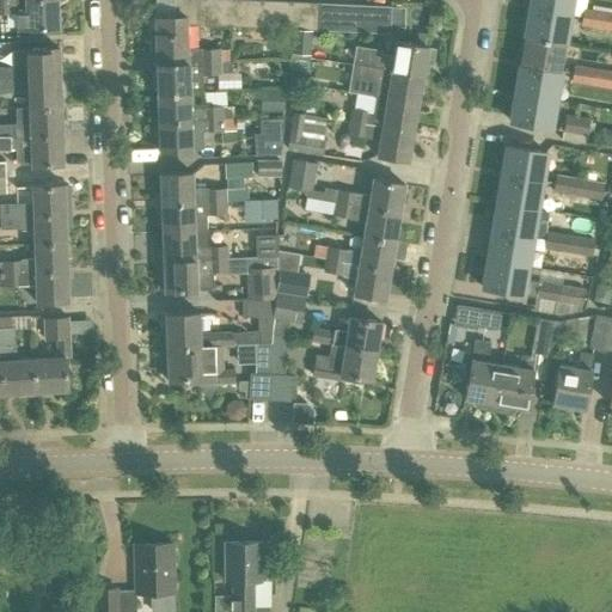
[(56,0),(0,0),(0,12),(11,13),(11,12),(16,12),(16,28),(59,26),(56,0)]
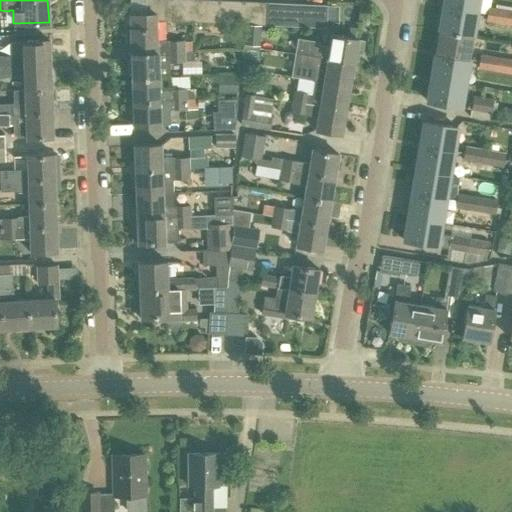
[(158,21),(158,0),(146,0),(146,20),(158,21)]
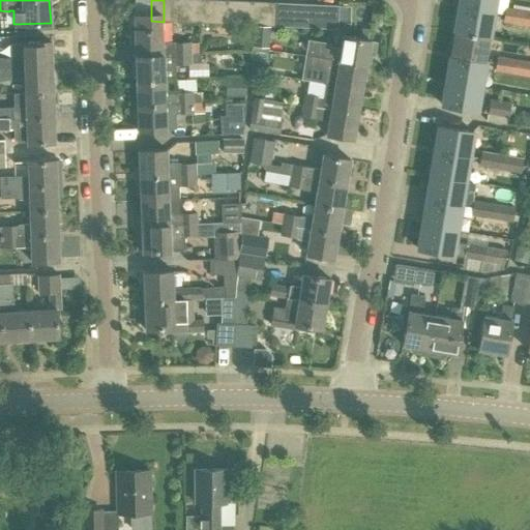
[(175,22),(176,0),(164,0),(164,22),(175,22)]
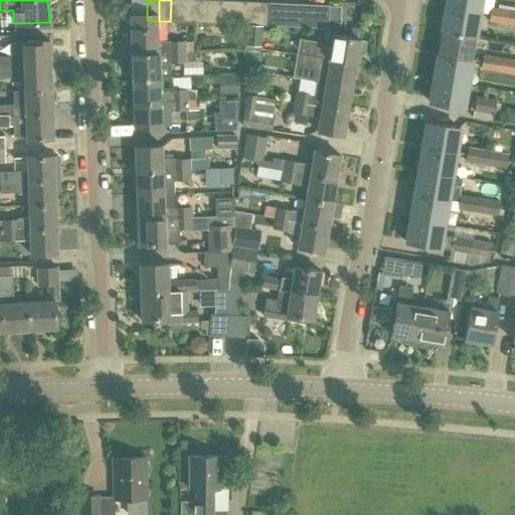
[(219,24),(220,1),(208,0),(207,0),(206,23),(219,24)]
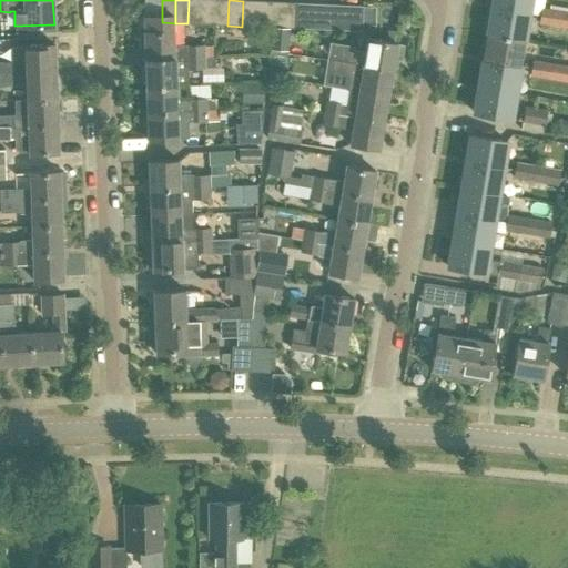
[(527,13),(528,0),(493,0),(493,7),(527,13)]
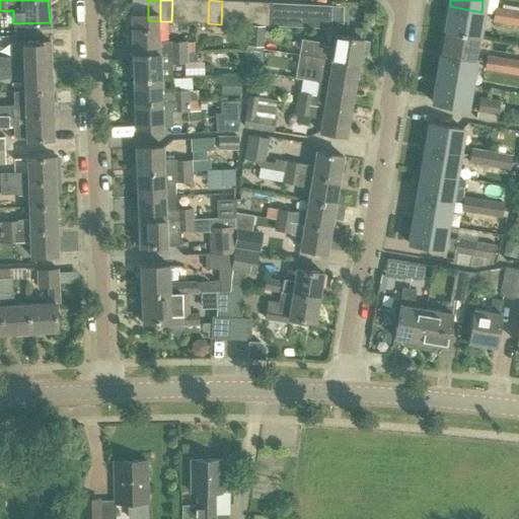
[(233,24),(234,1),(222,1),(221,24),(233,24)]
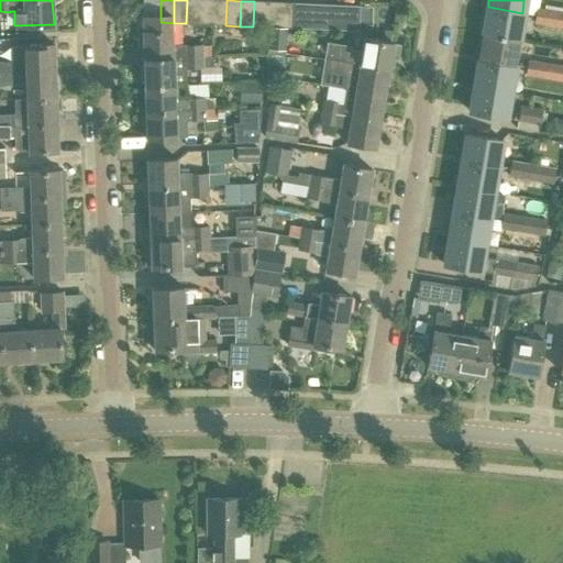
[(266,28),(267,2),(254,1),(253,26),(266,28)]
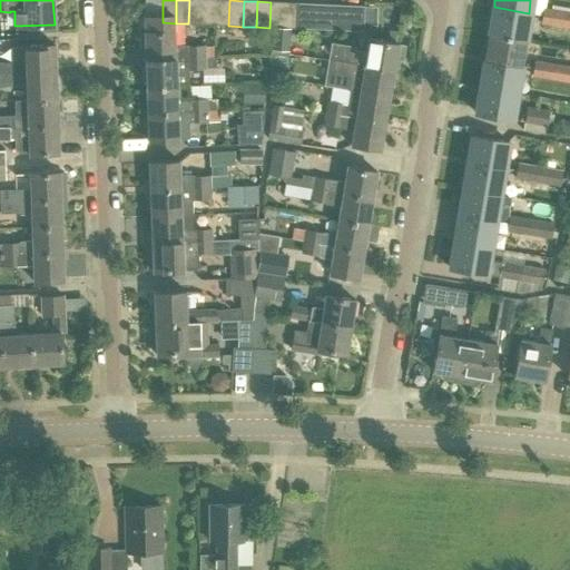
[(283,28),(284,2),(271,2),(269,28),(283,28)]
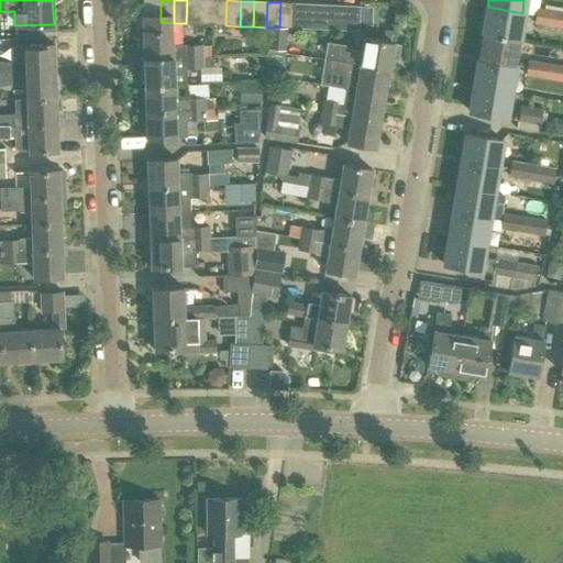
[(293,29),(294,3),(280,2),(279,28),(293,29)]
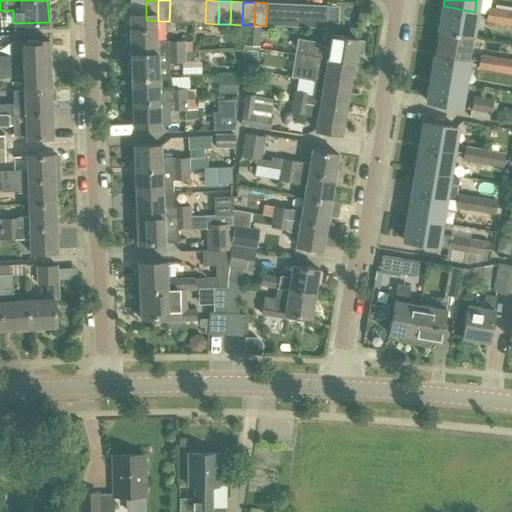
[(278,26),(279,3),(267,3),(266,26),(278,26)]
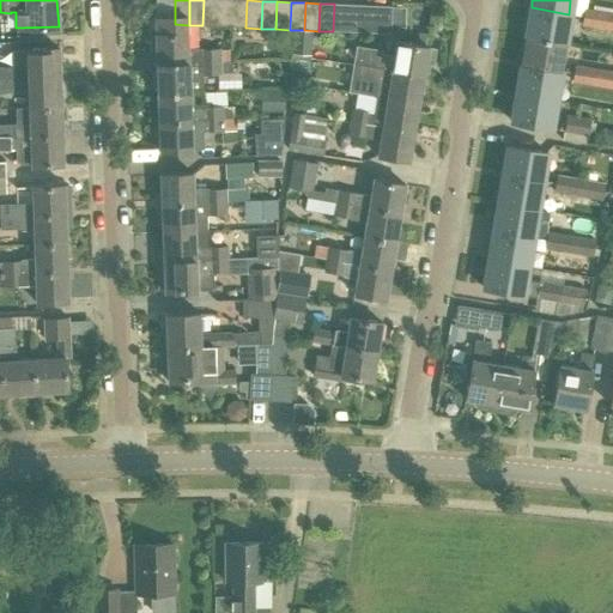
[(347,32),(349,5),(334,4),(333,31),(347,32)]
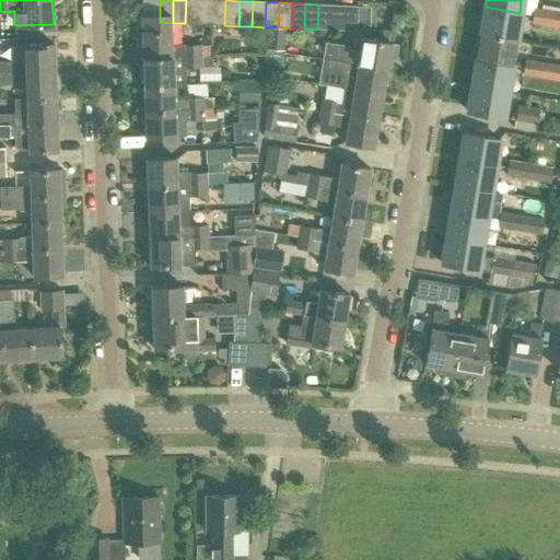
[(330,30),(331,4),(318,4),(317,30),(330,30)]
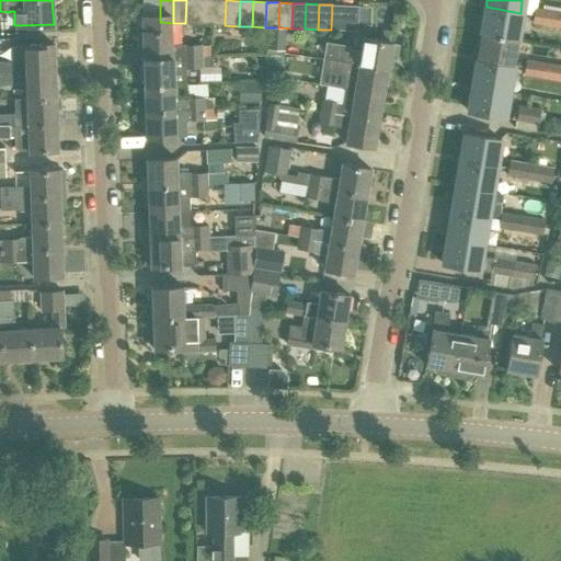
[(344,31),(345,6),(332,4),(331,30),(344,31)]
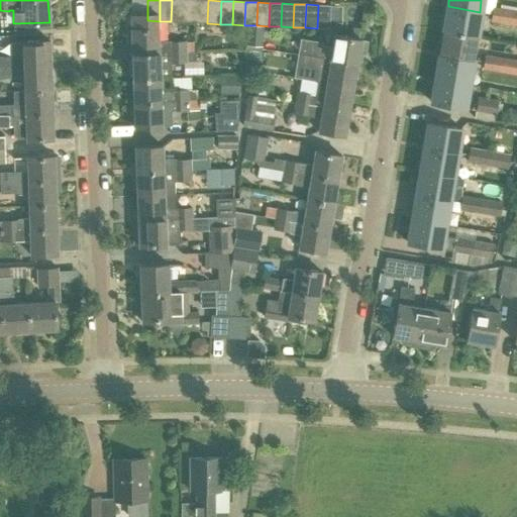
[(329,29),(330,6),(318,5),(317,28),(329,29)]
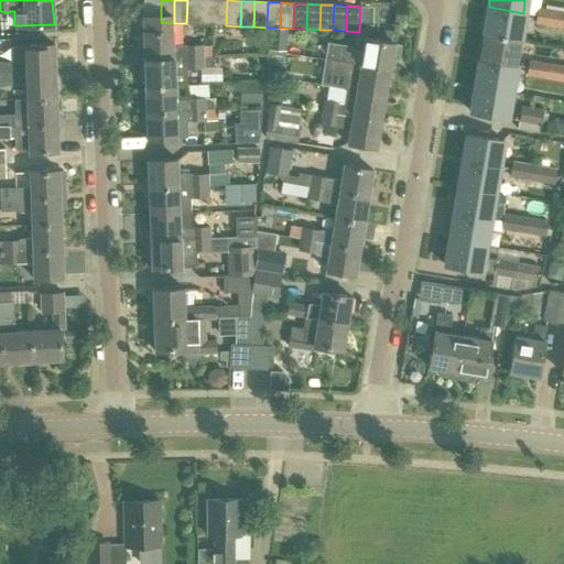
[(519,39),(523,13),(489,7),(485,33),(519,39)]
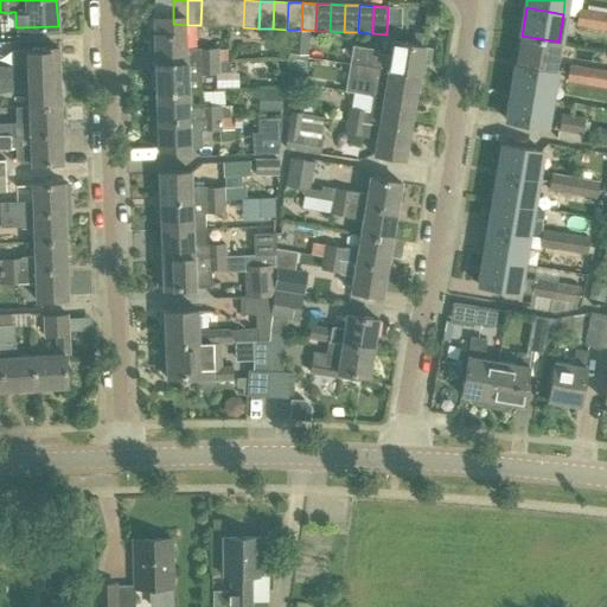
[(575,25),(601,29),(602,20),(599,20),(600,11),(579,7),(575,25)]
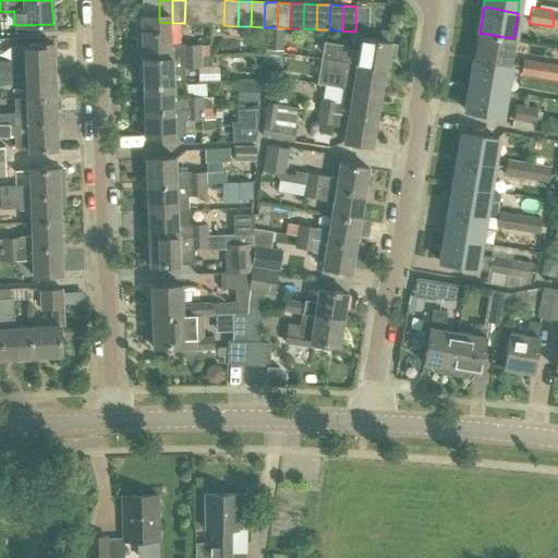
[(141,59),(209,56),(209,45),(202,45),(184,45),(184,44),(170,45),(170,31),(140,32),(141,59)]
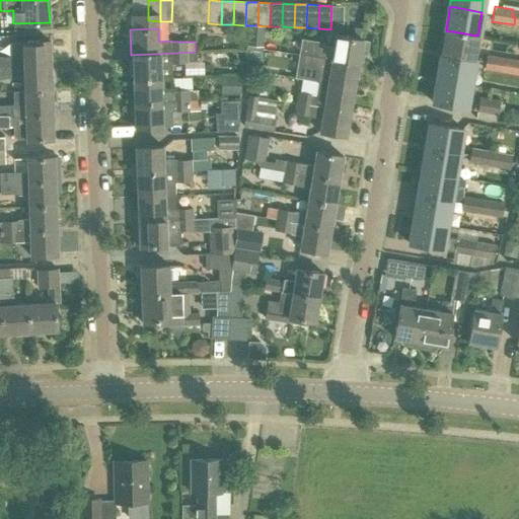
[(473,60),(477,35),(446,30),(442,55),(473,60)]
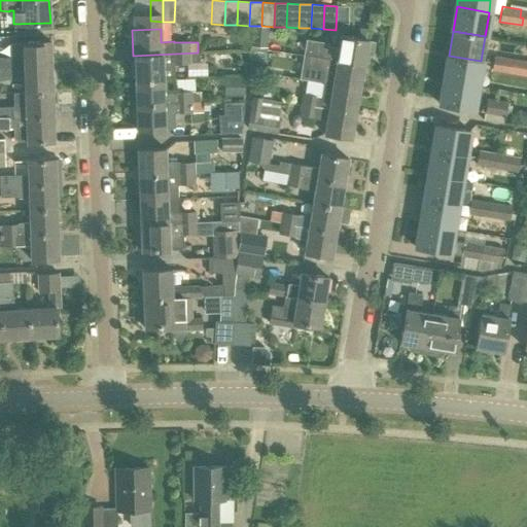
[(306,39),(303,55),(308,56),(363,64),(365,55),(372,56),(375,41),(367,40),(367,39),(340,34),(338,48),(328,46),(328,43),(306,39)]
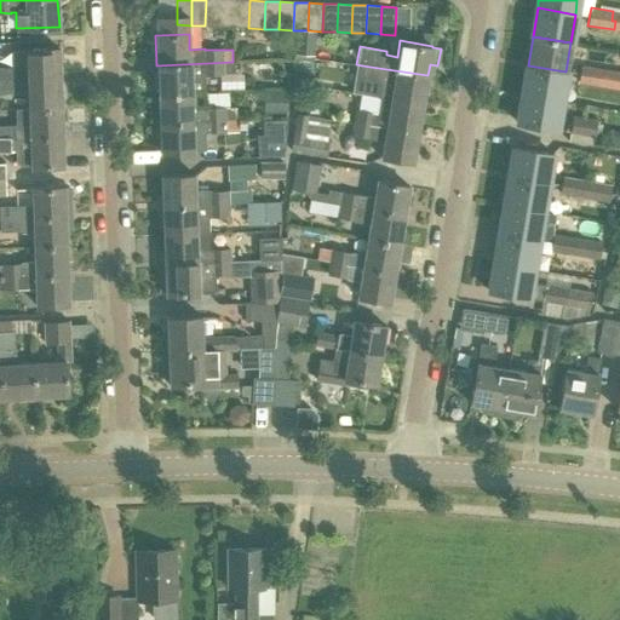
[(15,67),(0,67),(0,80),(61,79),(59,49),(27,50),(27,51),(27,67),(15,67)]
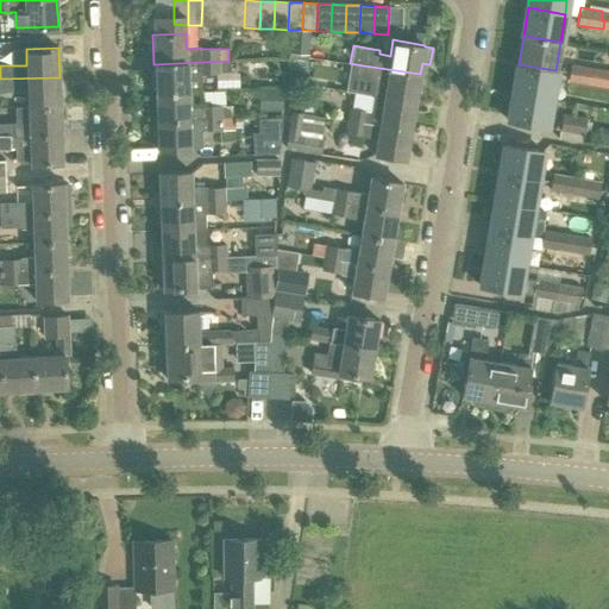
[(228,61),(154,64),(155,93),(188,92),(193,92),(202,90),(202,75),(217,74),(220,74),(220,73),(231,73),(231,62),(228,62),(228,61)]
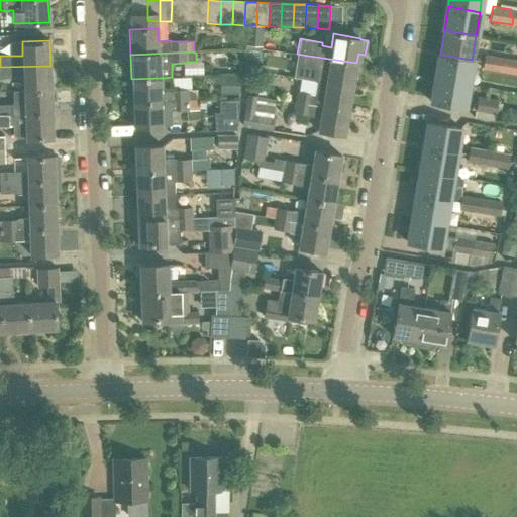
[(352,87),(356,63),(302,55),(300,66),(317,69),(315,81),(352,87)]
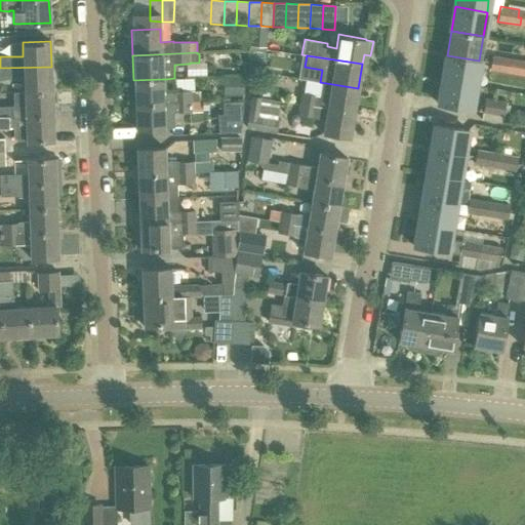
[(475,85),(479,61),(447,55),(443,80),(475,85)]
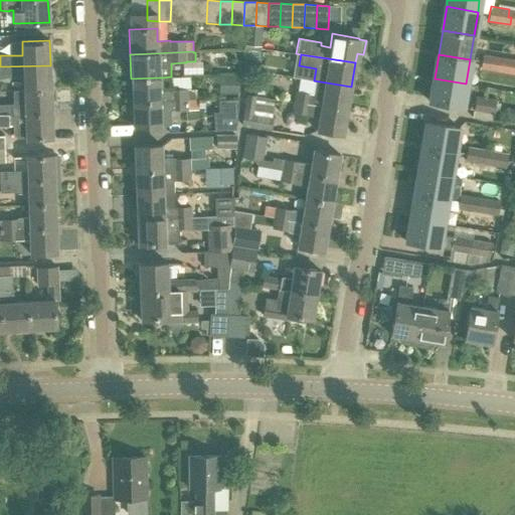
[(481,69),(502,72),(504,65),(500,64),(501,57),(483,54),(481,69)]
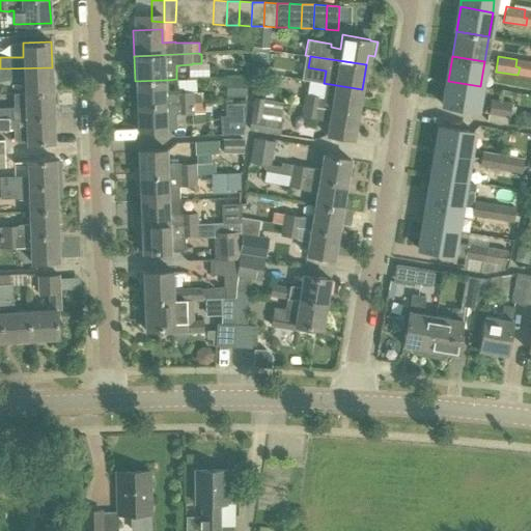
[(530,61),(516,59),(515,66),(520,67),(518,75),(530,77),(530,61)]
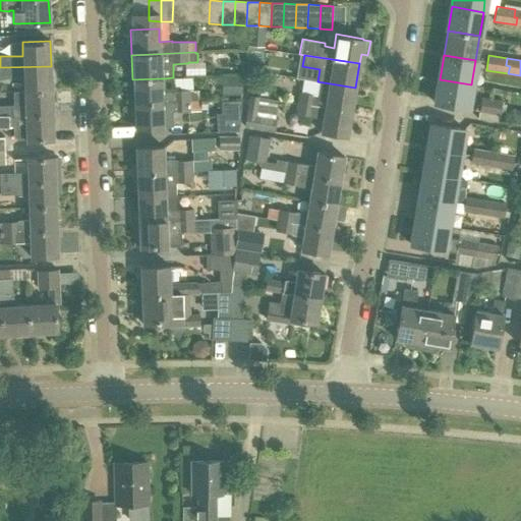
[(51,66),(0,67),(0,78),(24,78),(24,92),(52,91),(51,66)]
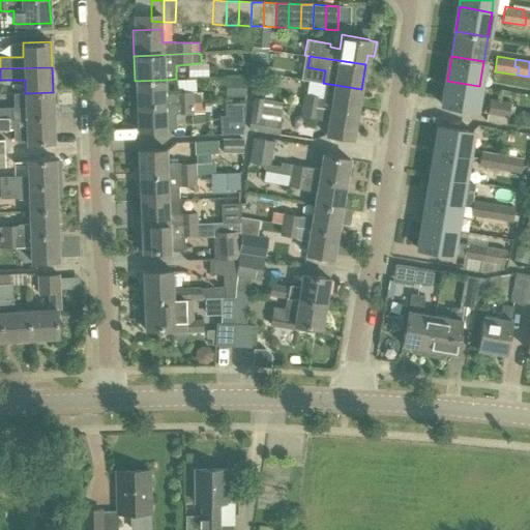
[(226,79),(226,97),(245,97),(245,79),(226,79)]
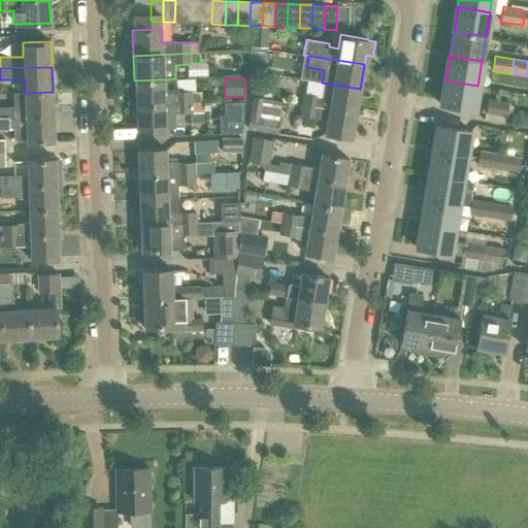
[(135,105),(193,103),(201,103),(201,92),(192,92),(192,91),(183,91),(183,89),(167,89),(167,79),(163,79),(134,80),(135,105)]
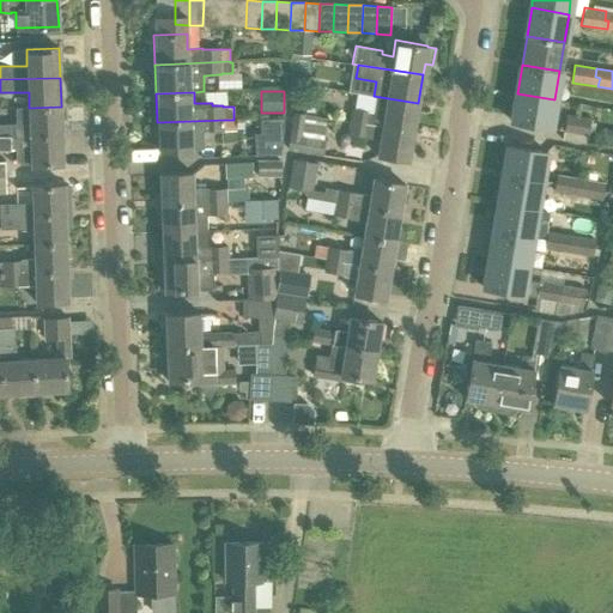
[(548,128),(554,99),(517,93),(511,122),(548,128)]
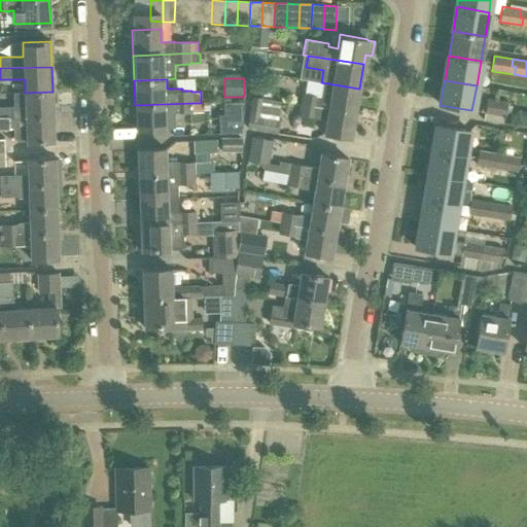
[(355,113),(359,89),(321,82),(319,96),(302,94),(300,105),(355,113)]
